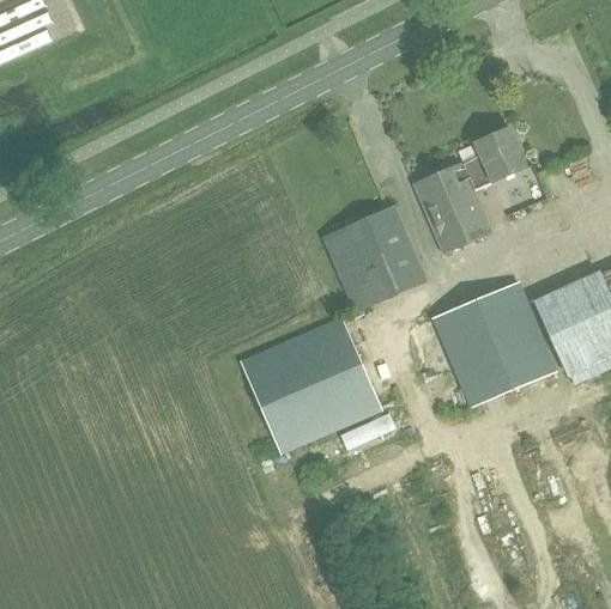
[(55,7),(52,0),(29,0),(0,13),(0,34),(55,7)]
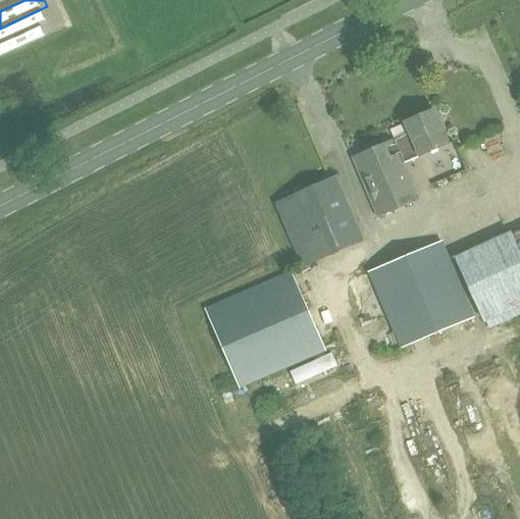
[(417,197),(401,161),(399,154),(415,148),(417,154),(447,142),(431,107),(403,119),(409,134),(393,141),(391,138),(350,155),(375,215),(417,197)]
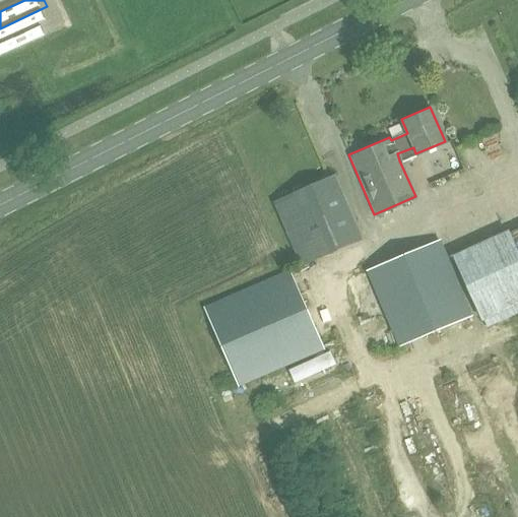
[(362,238),(360,233),(334,173),(274,198),(302,263),(362,238)]
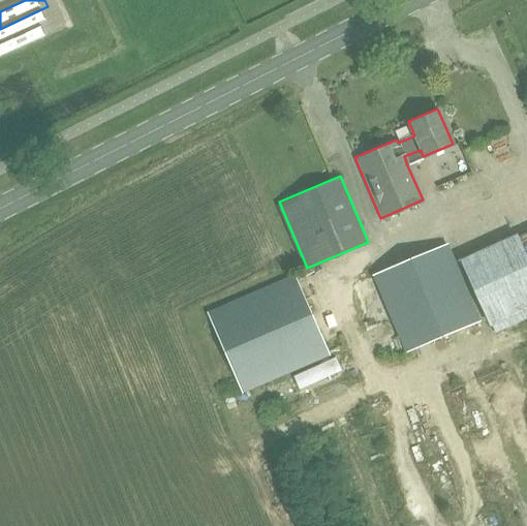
[(526,244),(522,233),(459,259),(490,329),(526,312),(526,244)]
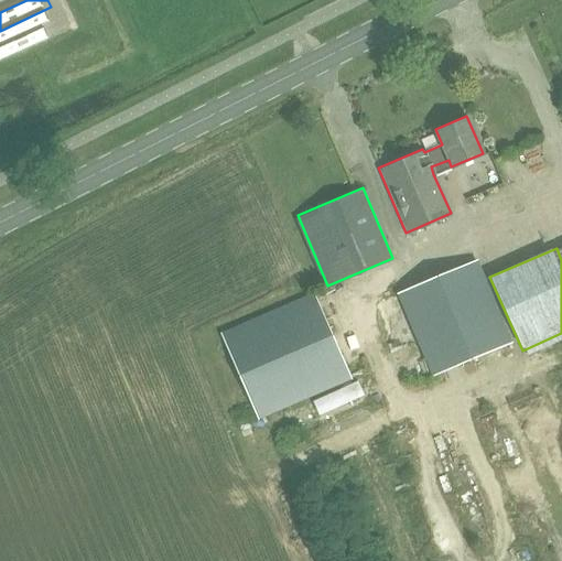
[(475,259),(398,291),(432,373),(509,341),(475,259)]
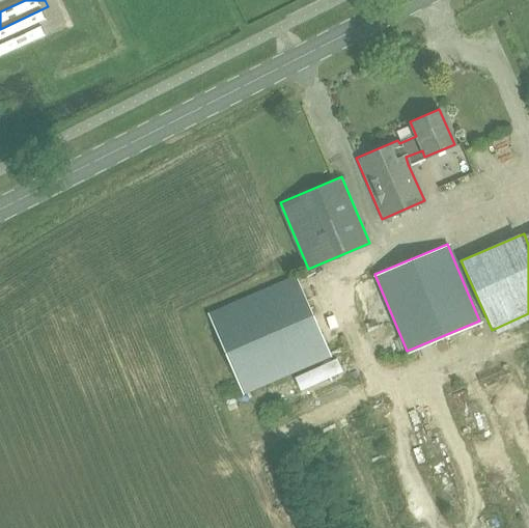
[(242,391),(328,354),(294,275),(207,312),(242,391)]
